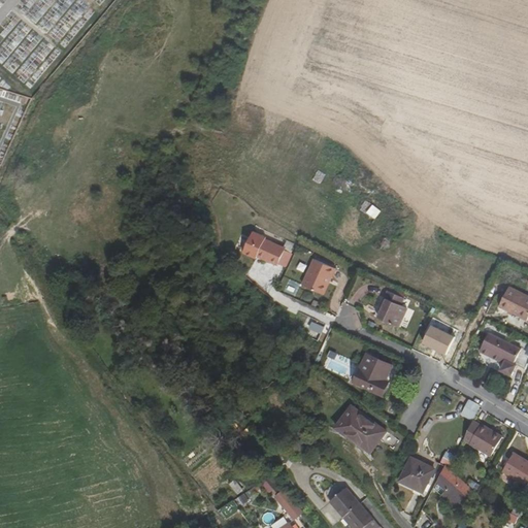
[(259,252),(260,250),(246,243),(236,266),(250,271),(251,270),(270,279),(271,276),(277,279),(289,256),(281,253),(277,260),(259,252)]
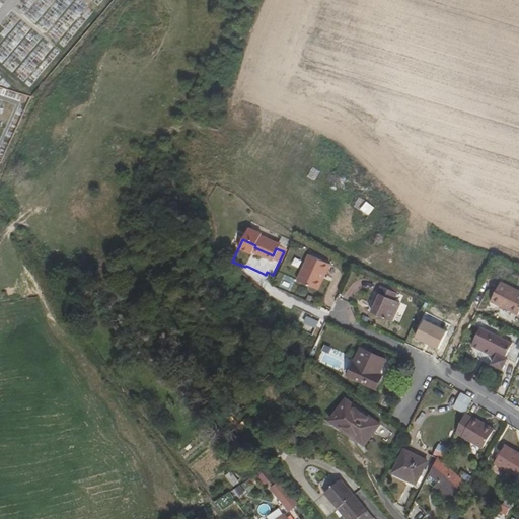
[(329,265),(309,254),(298,280),(316,288),(322,275),(324,276),(329,265)]
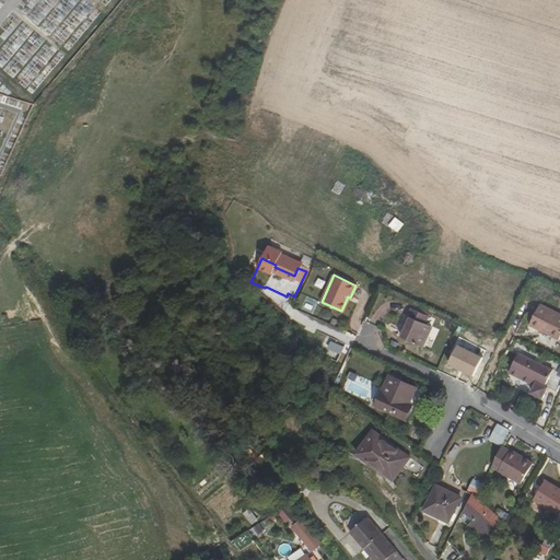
[(559,338),(559,313),(540,303),(531,326),(559,339),(559,338)]
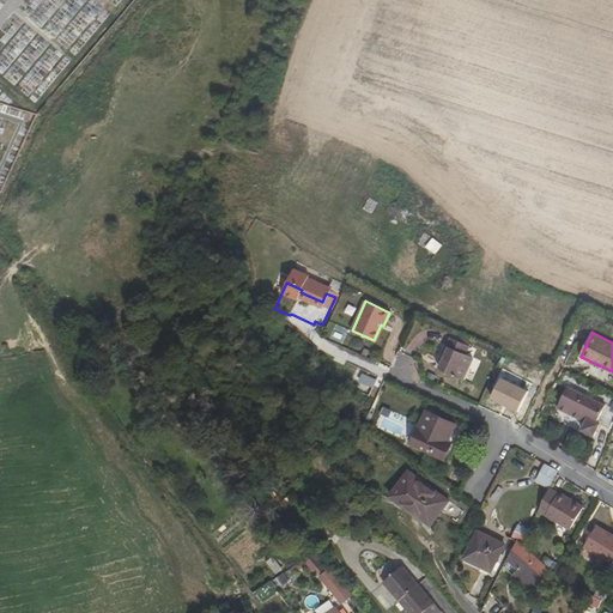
[(471,347),(453,339),(442,362),(445,364),(443,370),(465,381),(475,358),(467,354),(471,347)]
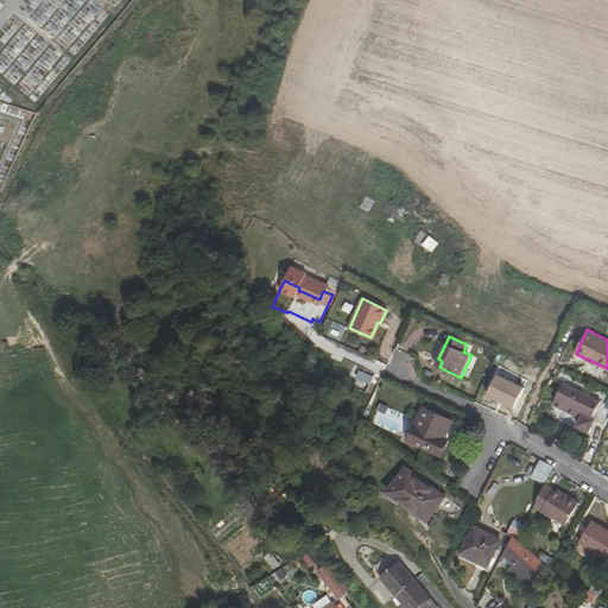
[(100,356),(105,363),(116,354),(112,347),(100,356)]
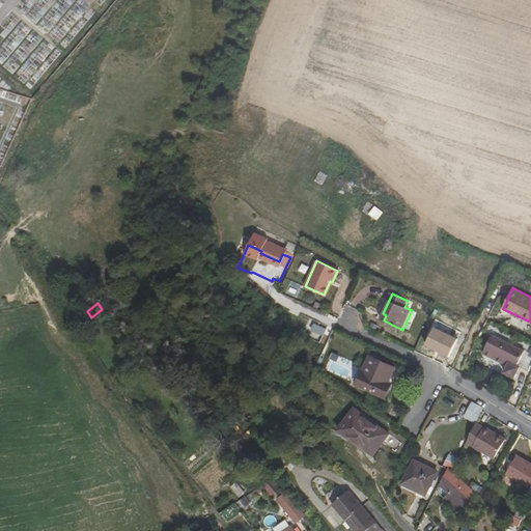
[(497,328),(492,325),(487,333),(493,336),(497,328)]
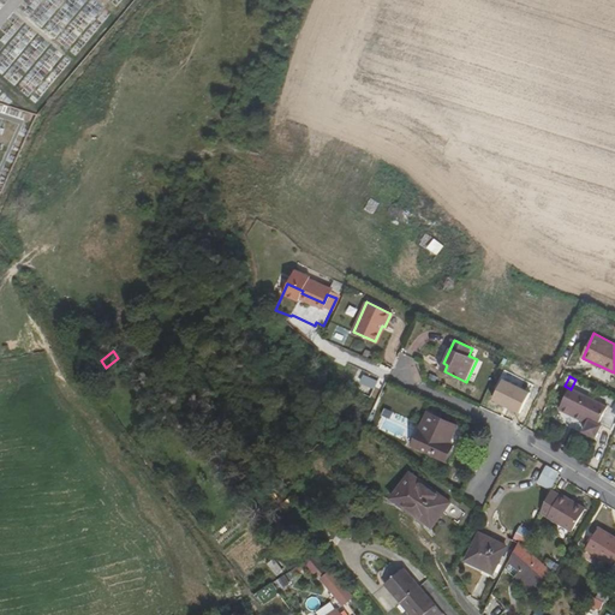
[(614,427),(614,410),(572,388),(561,410),(589,424),(585,433),(597,439),(603,427),(613,433),(614,427)]
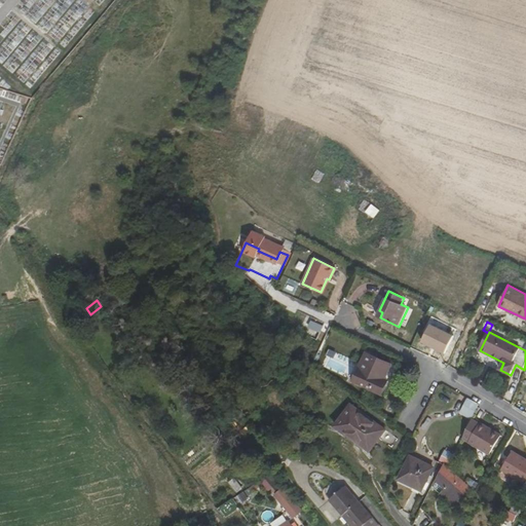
[(390,365),(366,354),(354,381),(381,392),(387,380),(384,379),(390,365)]
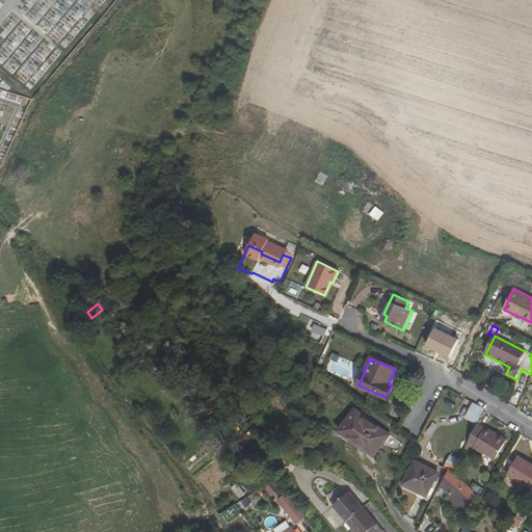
[(479,420),(483,405),(471,401),(467,416),(479,420)]
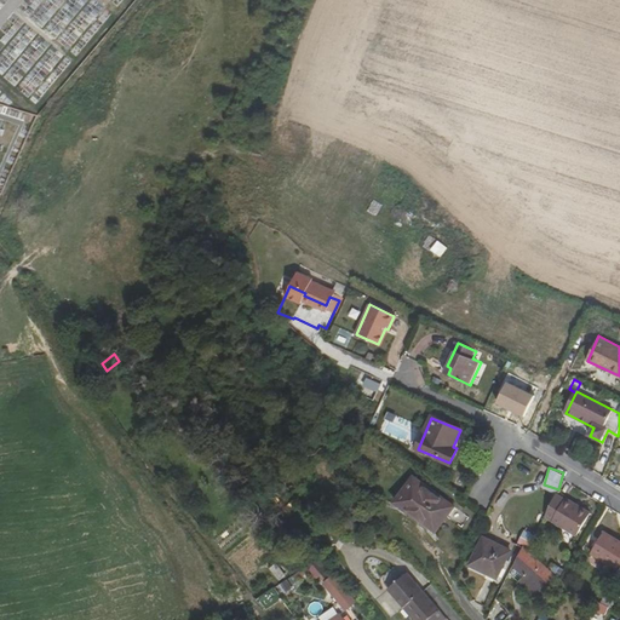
[(453,506),(414,477),(396,501),(436,530),(453,506)]
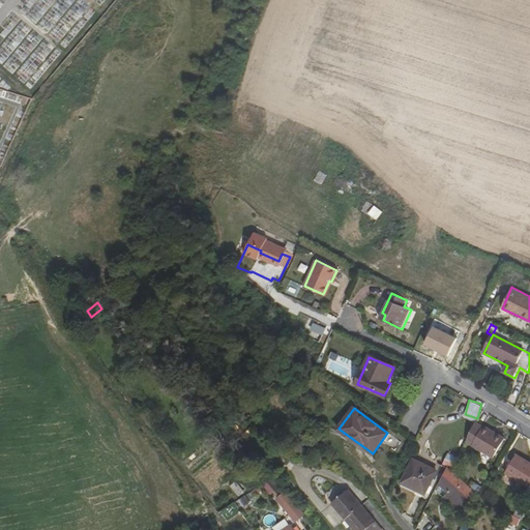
[(468,438),(467,441),(494,455),(505,438),(483,425),(483,427),(475,422),(468,438)]
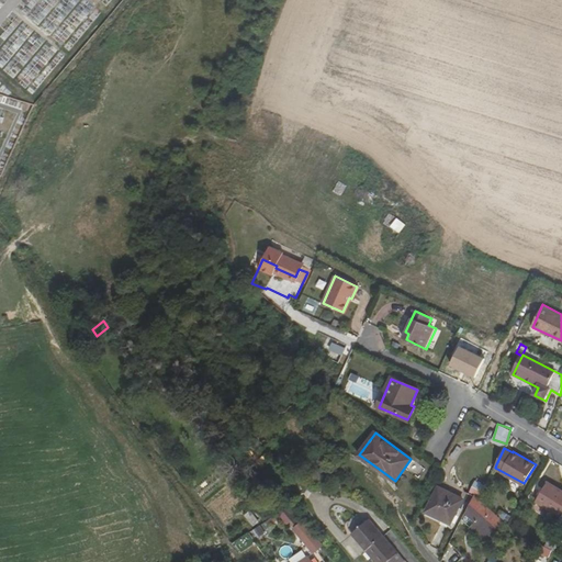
[(561,517),(561,516),(561,490),(548,482),(536,502),(561,517)]
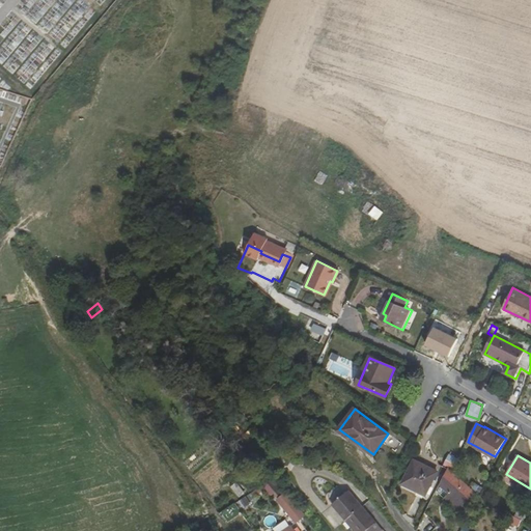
[(437,472),(415,460),(404,482),(425,493),(437,472)]
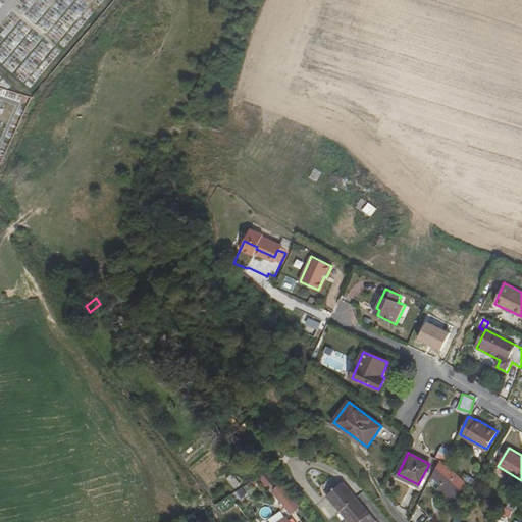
[(456,496),(466,483),(448,466),(441,474),(446,477),(444,480),(446,482),(444,484),(456,496)]
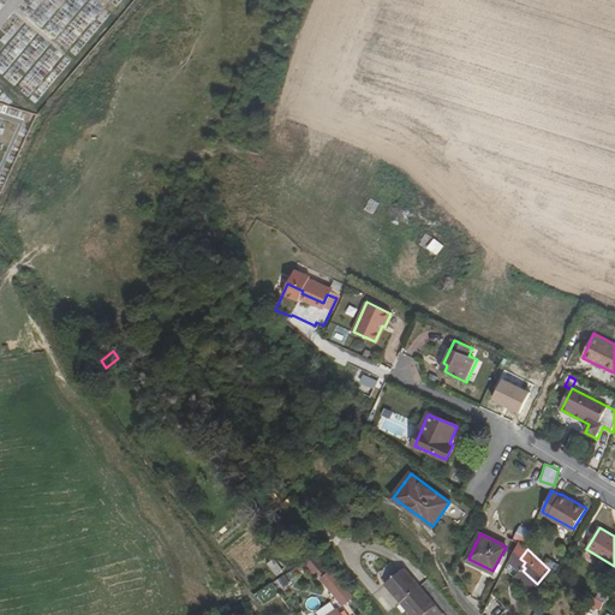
[(315,573),(323,565),(312,554),(304,562),(315,573)]
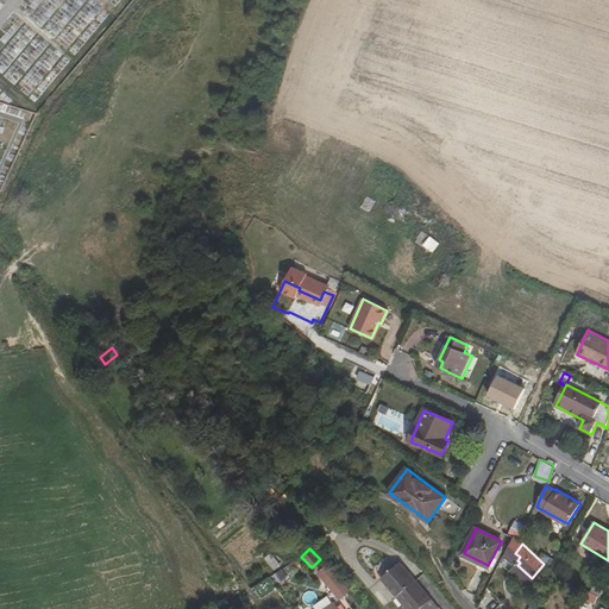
[(326,563),(316,571),(339,600),(350,591),(326,563)]
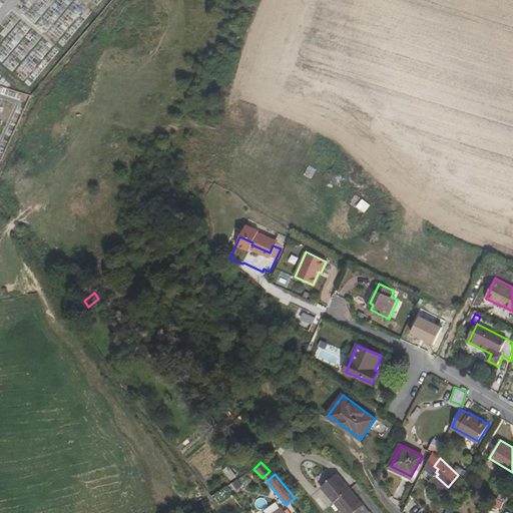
[(349,512),(353,512),(364,504),(351,489),(337,474),(321,487),(335,502),(338,500),(349,512)]
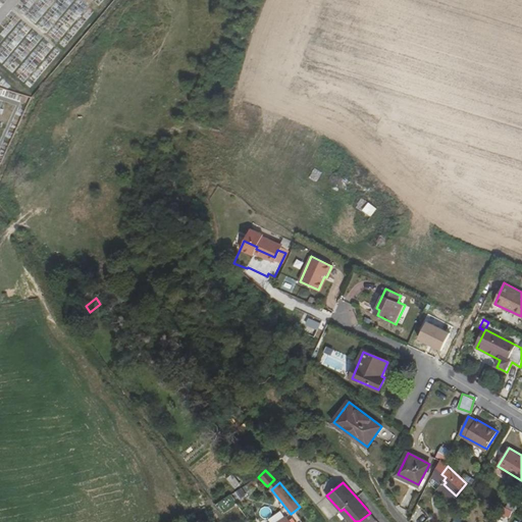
[(235,491),(239,500),(247,494),(243,487),(235,491)]
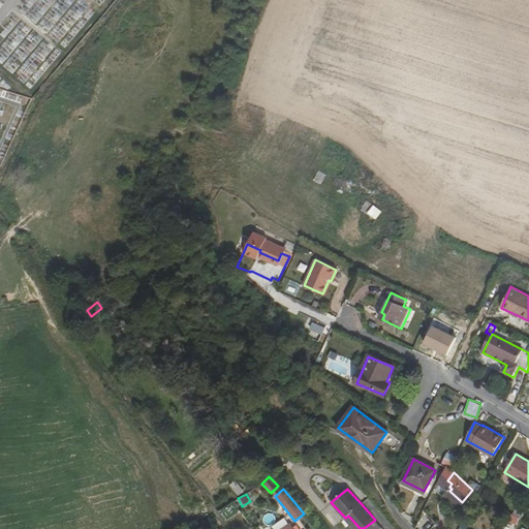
[(226,519),(240,510),(234,501),(220,509),(226,519)]
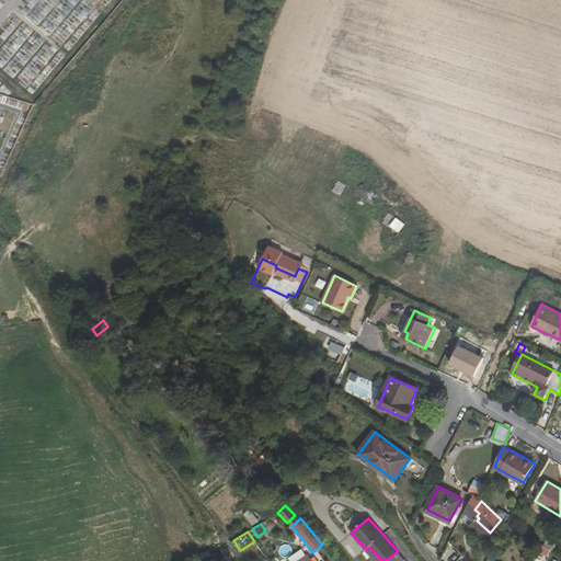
[(557,545),(547,539),(544,545),(553,550),(557,545)]
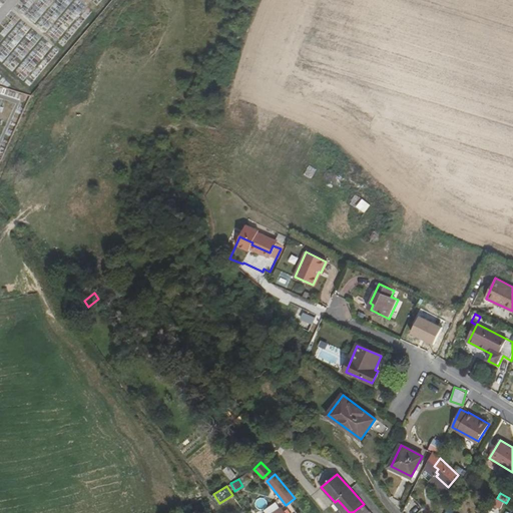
[(506,504),(497,499),(491,496),(488,504),(502,511),(506,504)]
